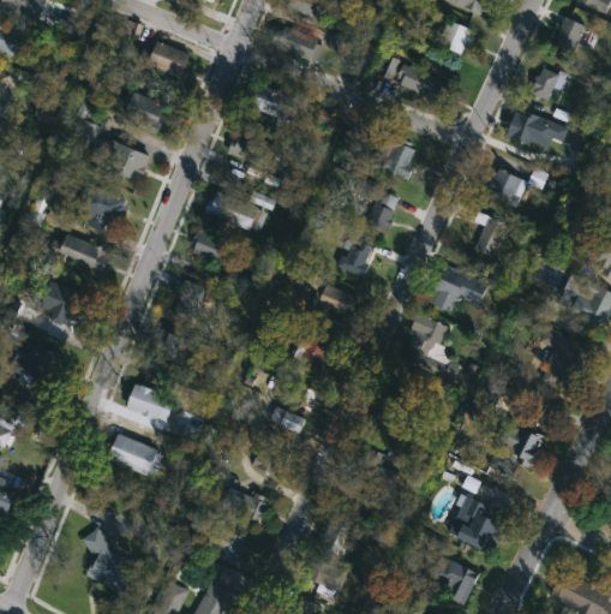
[(47,0),(40,21),(0,7),(0,0),(47,0)]
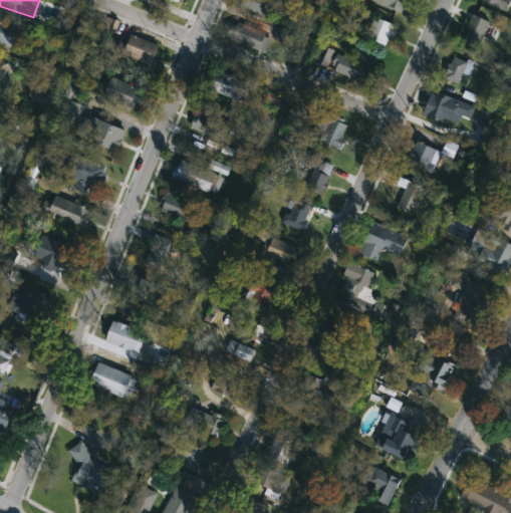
[(277,0),(275,15),(239,9),(240,0),(277,0)]
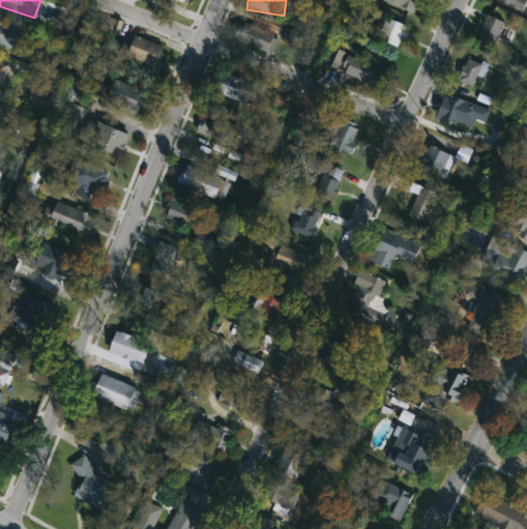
[(422,0),(417,12),(394,2),(396,0),(422,0)]
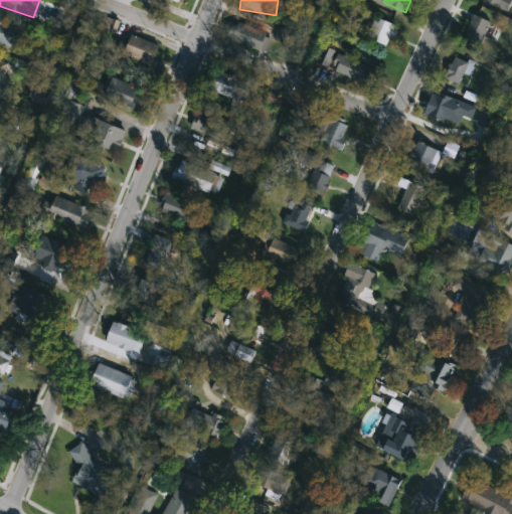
[(510,0),(506,10),(483,0),(510,0)]
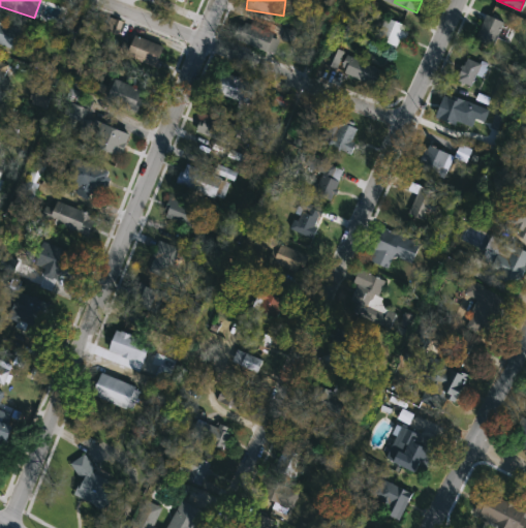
[(503,23),(492,45),(474,37),(486,14),(503,23)]
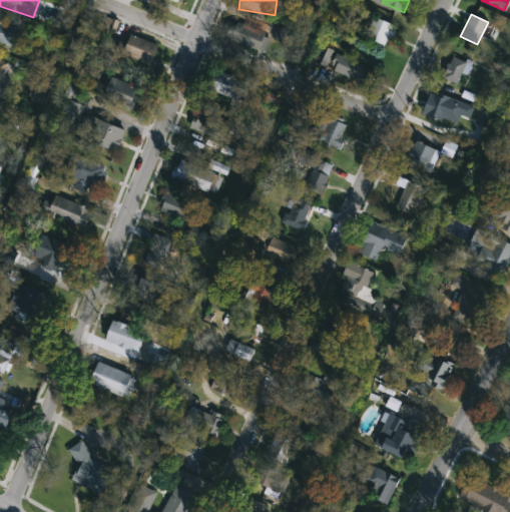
[(363,36),(373,15),(396,26),(387,47),(363,36)]
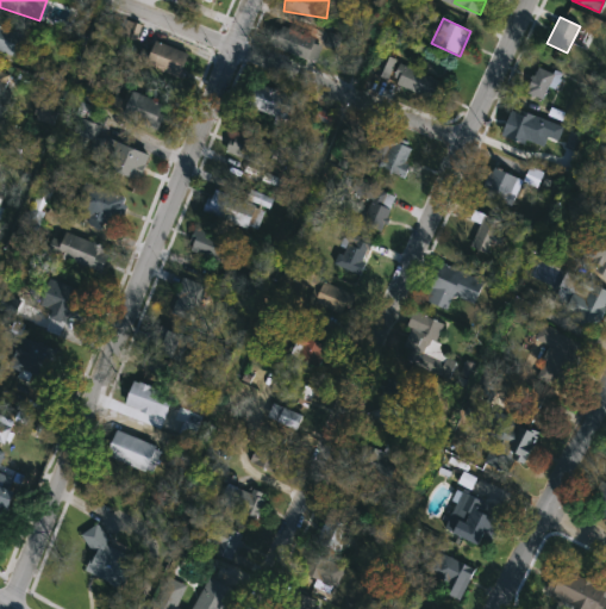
[(136,24),(131,36),(117,31),(120,19),(136,24)]
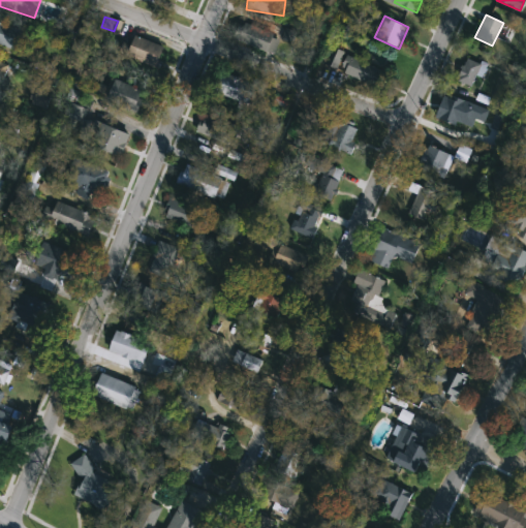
[(0,22),(22,31),(13,51),(0,44),(0,22)]
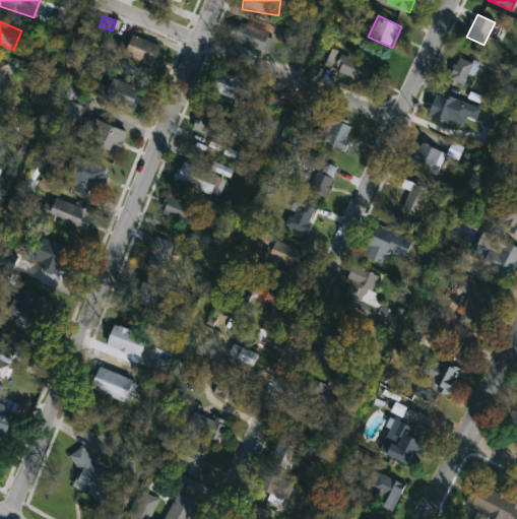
[(125,33),(162,46),(154,65),(136,59),(130,77),(113,70),(125,33)]
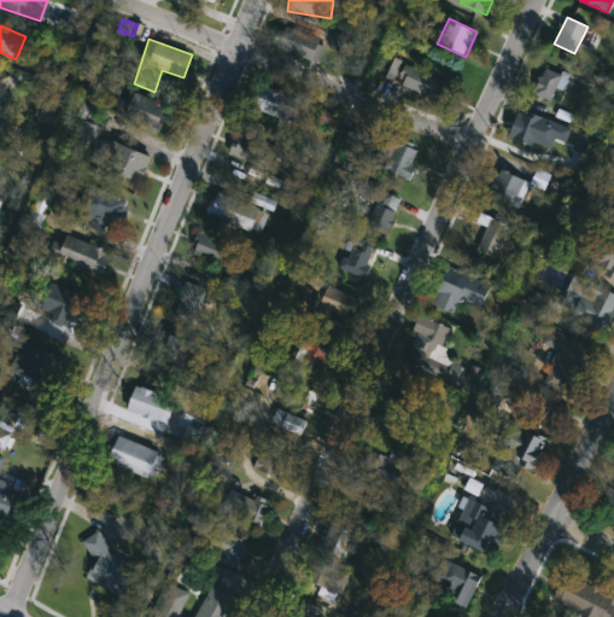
[(440,105),(396,82),(405,63),(450,85),(440,105)]
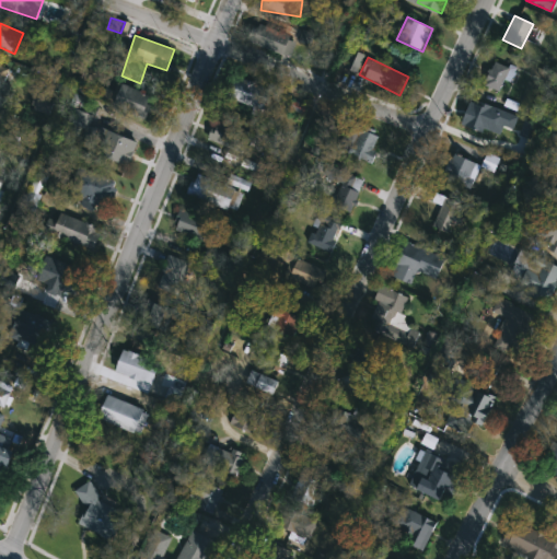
[(511,68),(499,93),(483,83),(495,60),(511,68)]
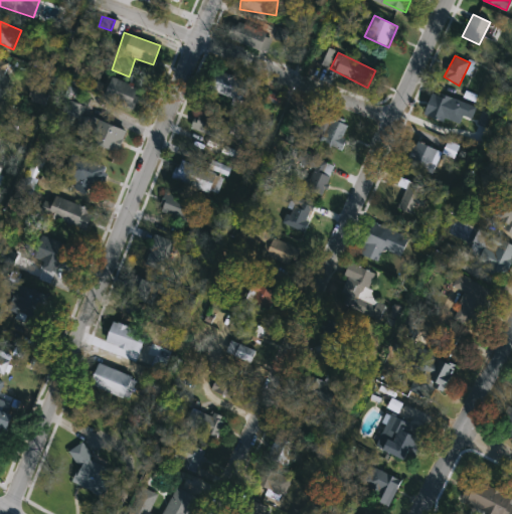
[(0,58),(8,62),(0,81),(0,58)]
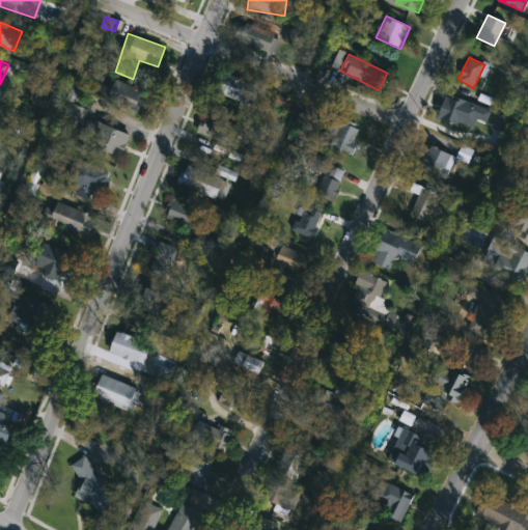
[(247,108),(213,90),(222,71),(256,87),(247,108)]
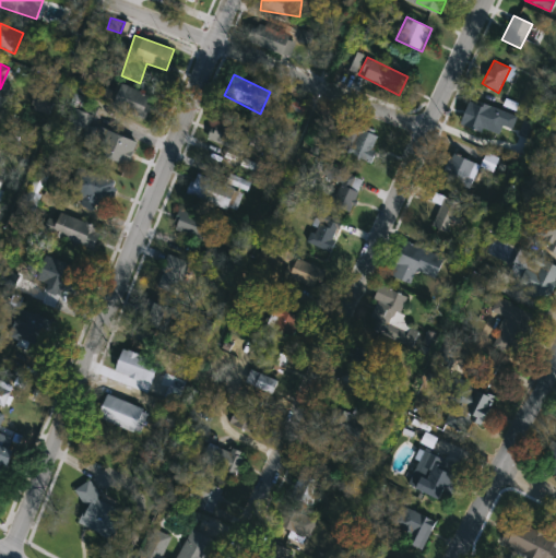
[(153,98),(142,119),(109,101),(121,80),(153,98)]
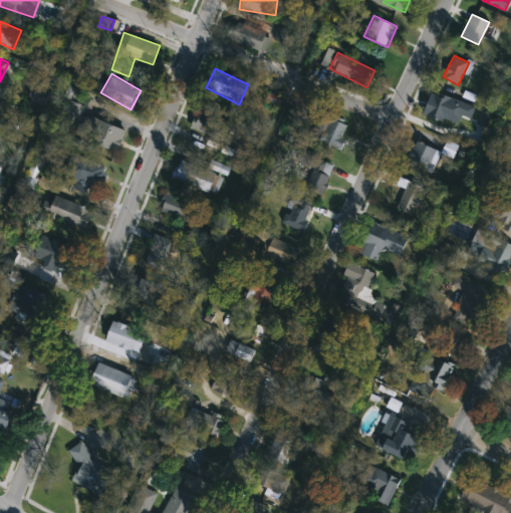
[(429,90),(420,111),(439,119),(441,115),(455,120),(459,112),(468,115),(472,104),(437,90),(436,93),(429,90)]
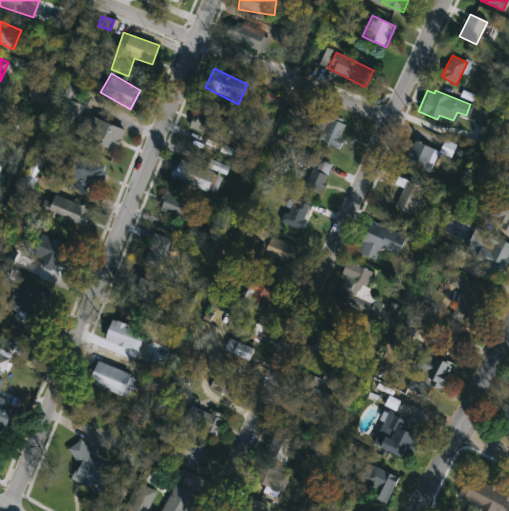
[(189,129),(193,110),(228,119),(224,138),(189,129)]
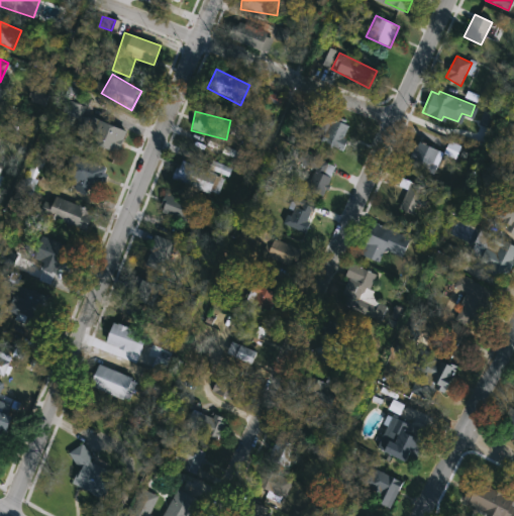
[(117,150),(72,135),(79,114),(124,130),(117,150)]
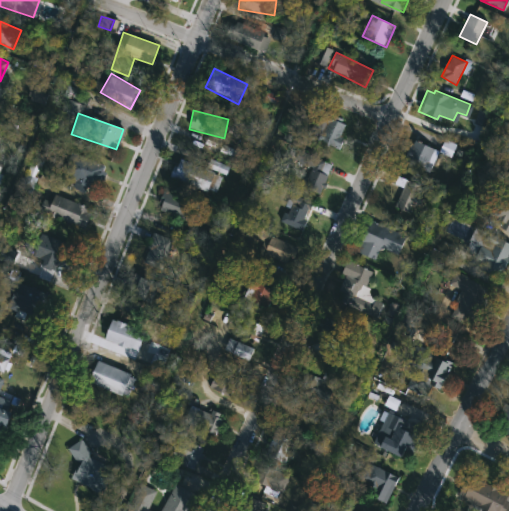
[(339,136),(344,139),(338,149),(317,139),(328,116),(345,124),(339,136)]
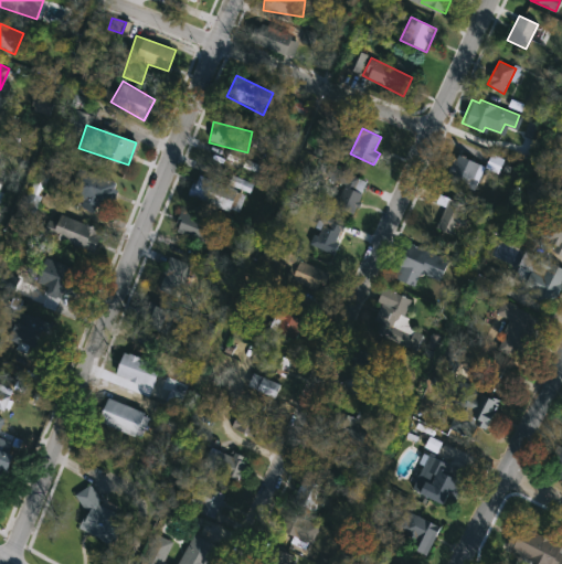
[(446,177),(456,153),(484,167),(474,189),(446,177)]
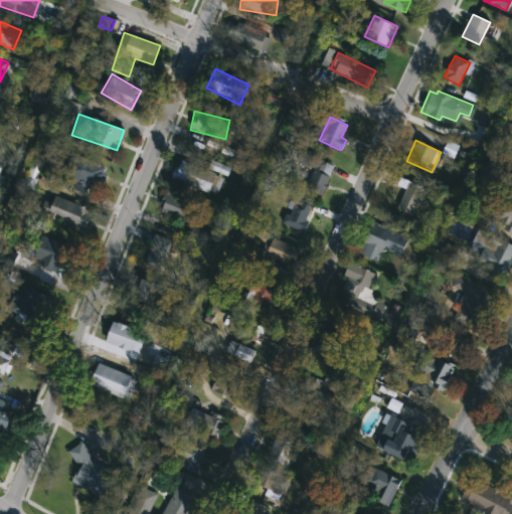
[(458,151),(468,157),(463,164),(453,158),(458,151)]
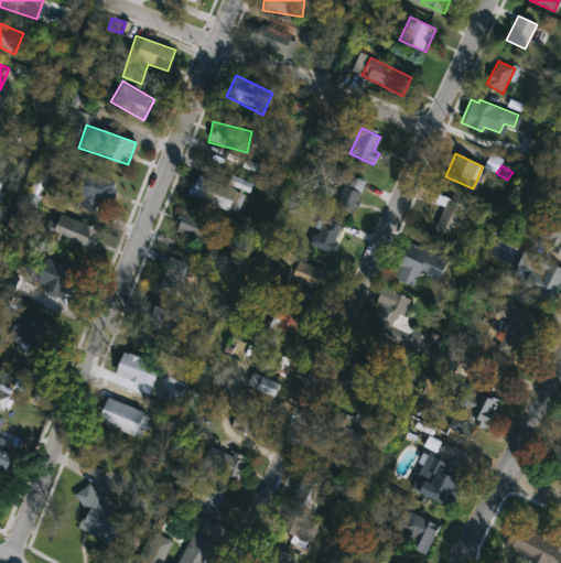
[(24,205),(39,166),(46,169),(33,208),(24,205)]
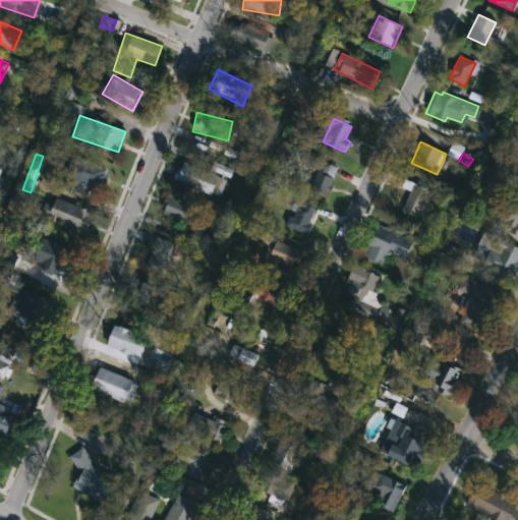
[(95,193),(61,177),(73,154),(106,170),(95,193)]
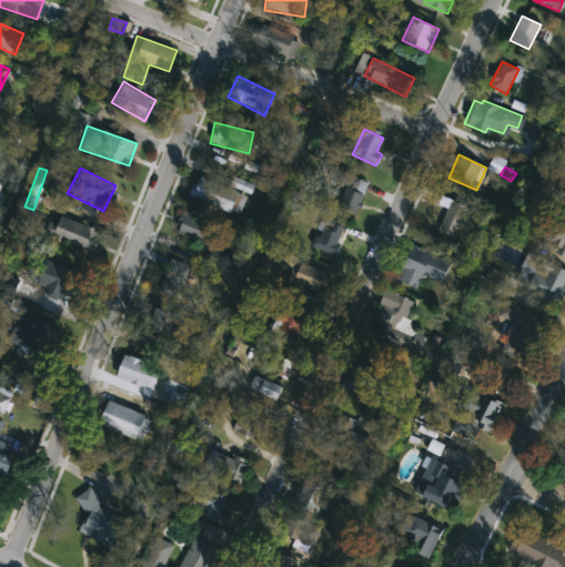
[(189,196),(197,175),(242,193),(233,214),(189,196)]
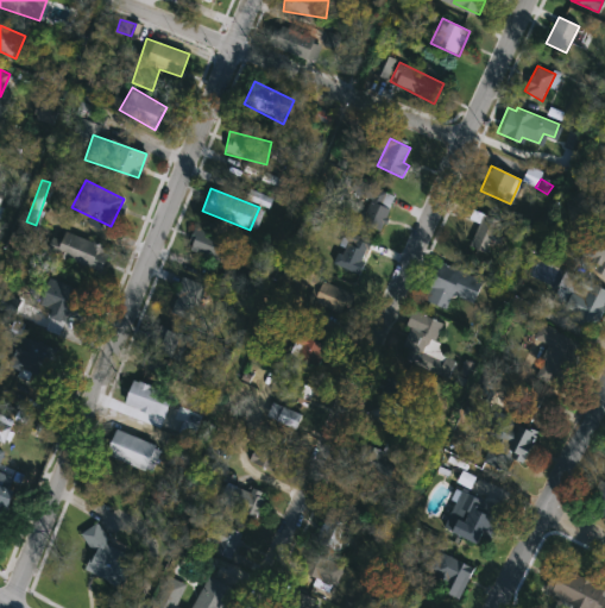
[(473,219),(478,210),(505,224),(490,255),(468,244),(479,223),(473,219)]
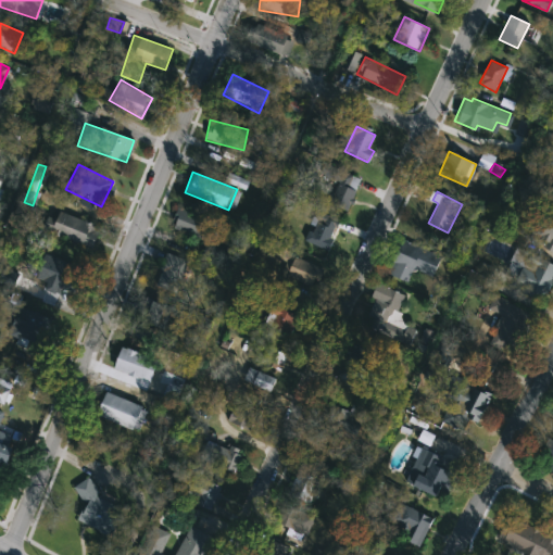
[(552,215),(552,255),(520,234),(539,205),(552,215)]
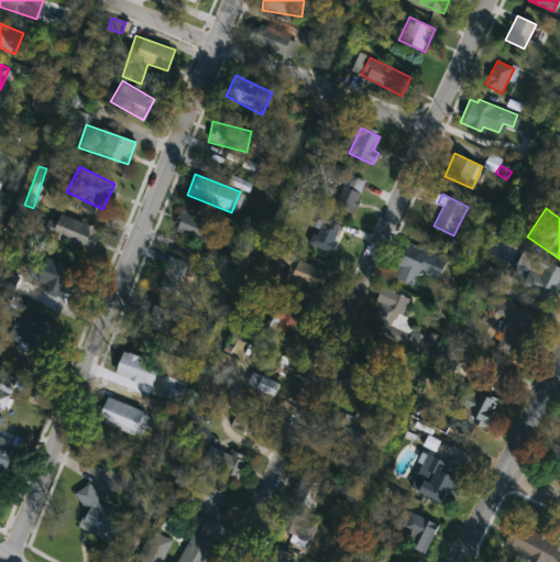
[(99,229),(91,251),(51,234),(59,212),(99,229)]
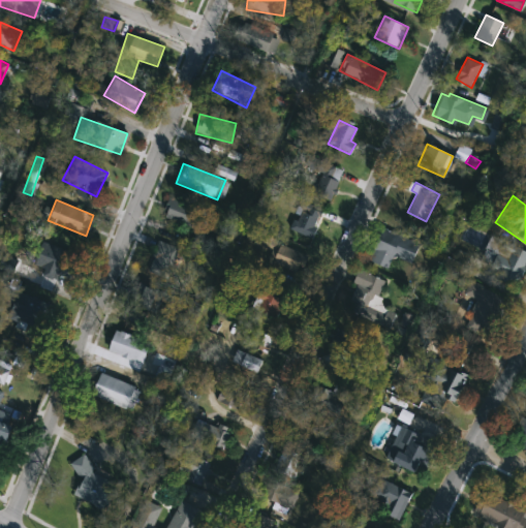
[(162,216),(166,206),(203,220),(198,230),(162,216)]
